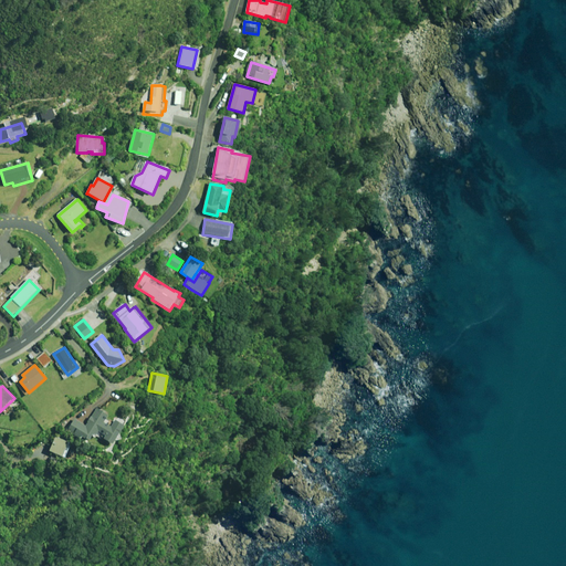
[(109,416),(96,408),(85,426),(75,420),(69,430),(81,438),(82,437),(90,441),(93,436),(96,437),(100,431),(107,436),(105,439),(114,444),(126,425),(117,419),(112,428),(105,423),(109,416)]
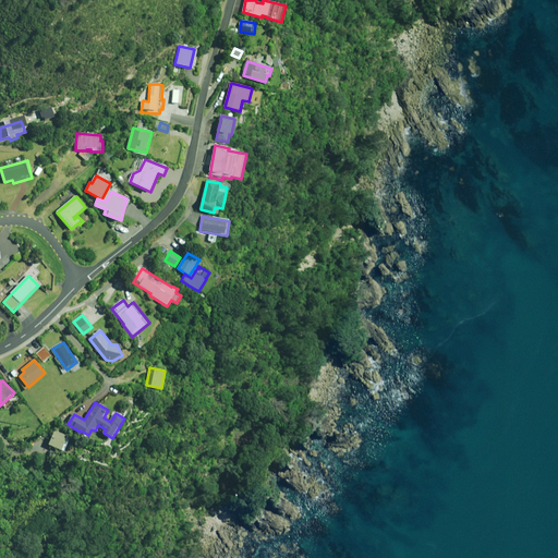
[(70,437),(55,431),(49,445),(64,451),(70,437)]
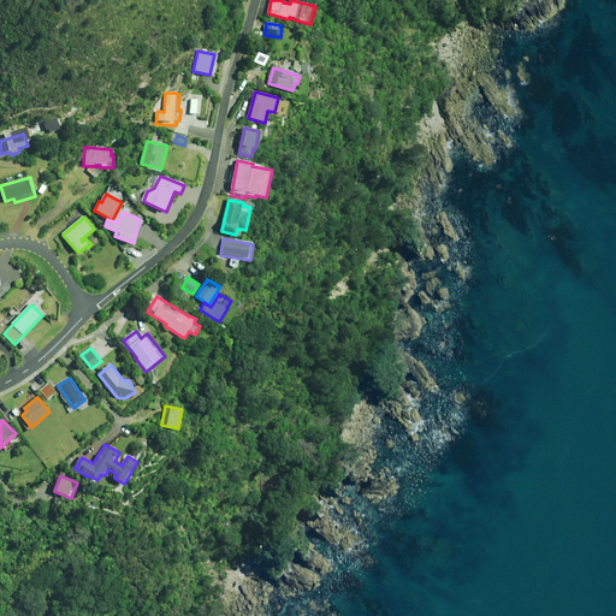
All buildings are outlined.
